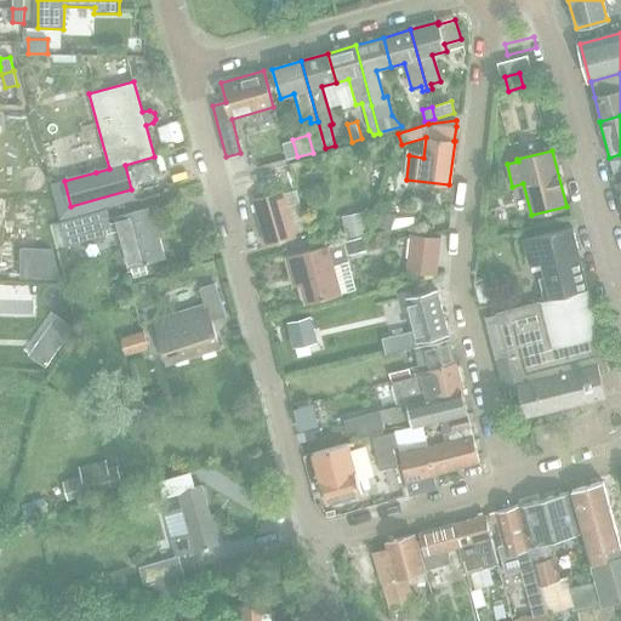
[(613,172),(620,170),(620,154),(609,158),(613,172)]
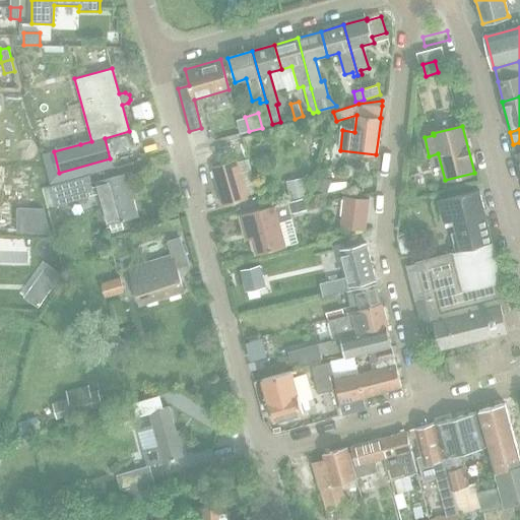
[(254,143),(251,134),(242,137),(245,146),(254,143)]
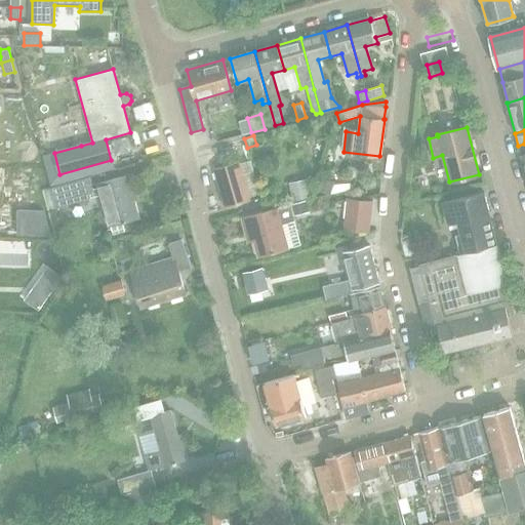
[(215,168),(225,205),(249,199),(240,162),(215,168)]
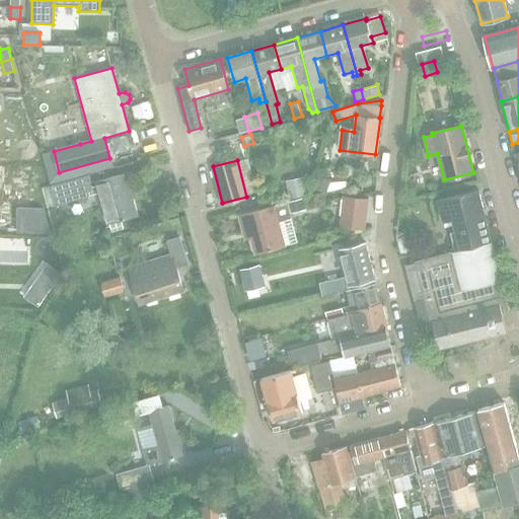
[(130,174),(98,182),(108,223),(136,216),(130,191),(134,190),(130,174)]
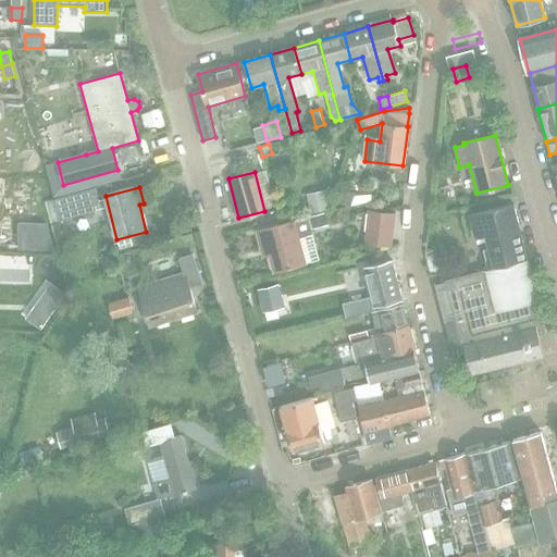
[(96,188),(53,199),(60,221),(96,210),(94,202),(100,201),(96,188)]
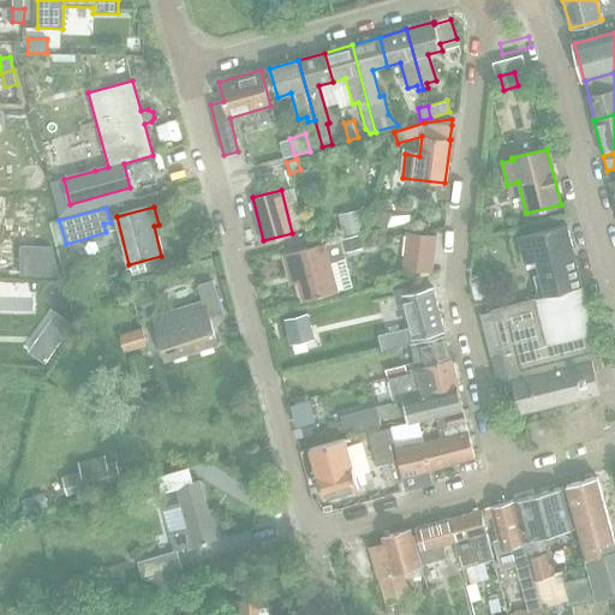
[(392,214),(375,209),(371,224),(387,228),(392,214)]
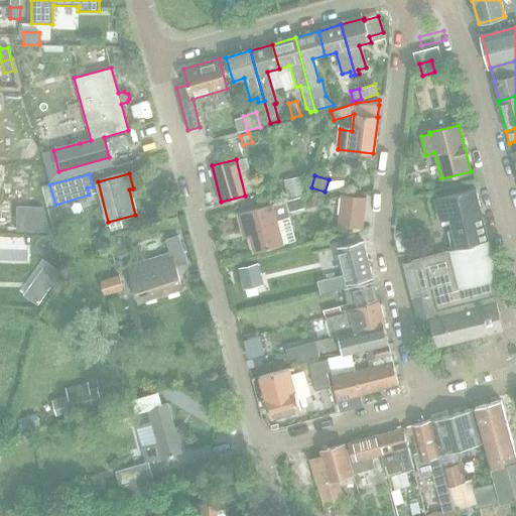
[(300,176),(282,180),(286,199),(303,195),(300,176)]
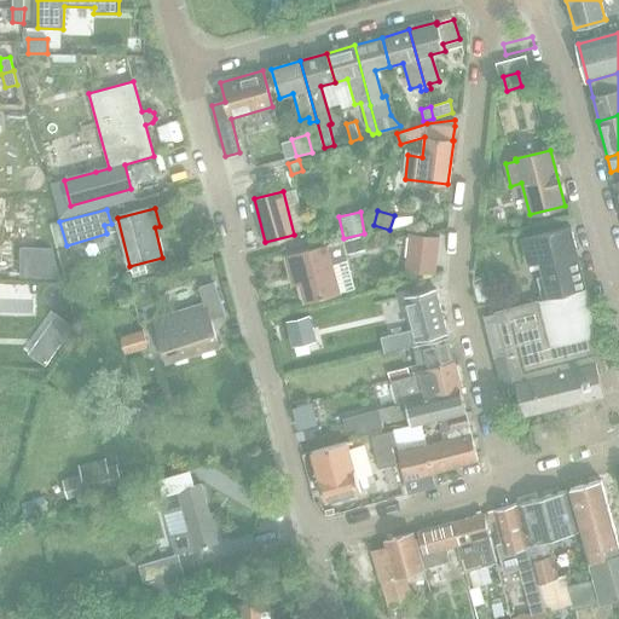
[(543,299),(585,288),(571,226),(521,239),(527,261),(539,259),(543,276),(537,277),(543,299)]
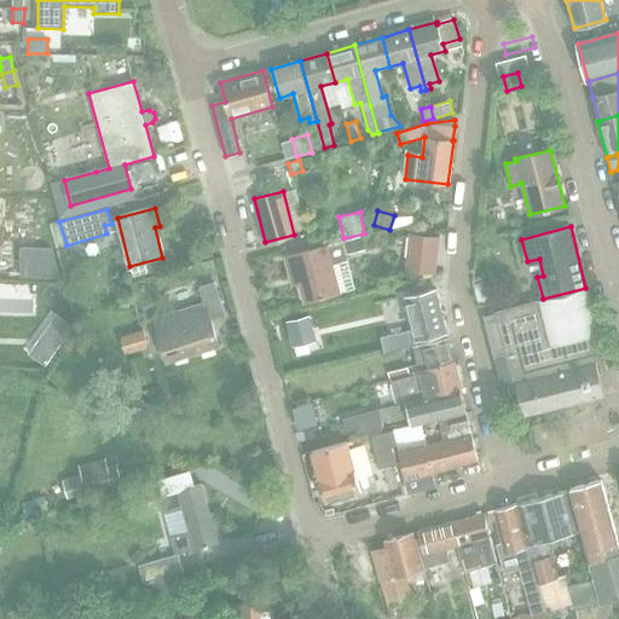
[(409,235),(405,268),(435,272),(439,238),(409,235)]
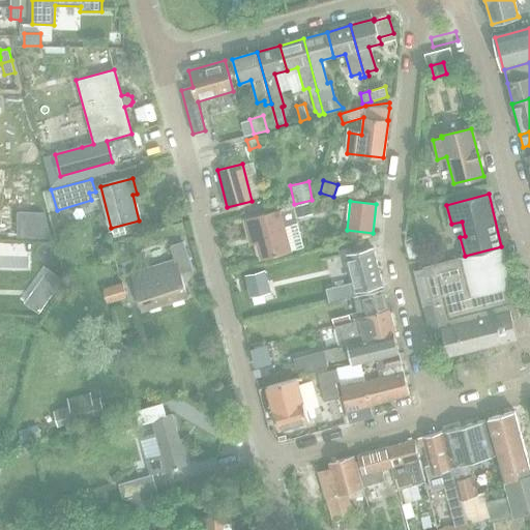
[(308,203),(293,207),(296,218),(312,214),(308,203)]
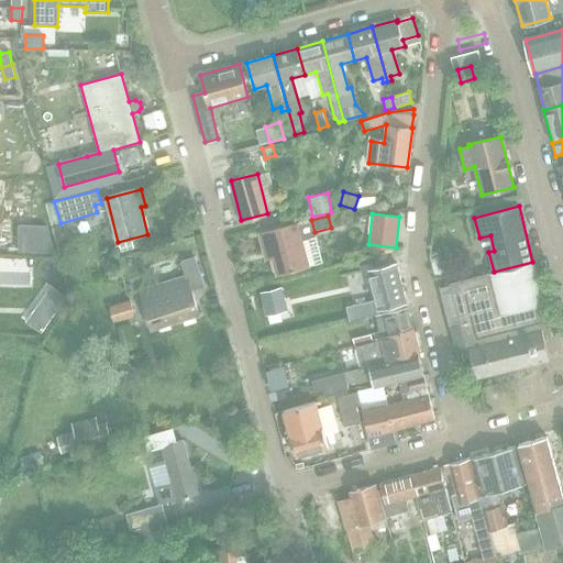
[(297,223),(260,233),(264,252),(271,250),(277,274),(308,266),(297,223)]
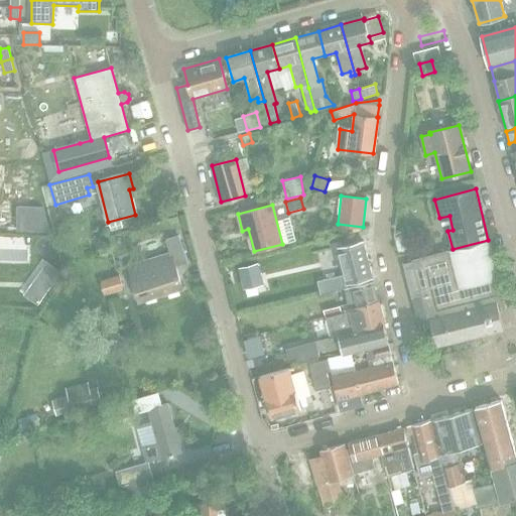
[(21,214),(20,231),(49,232),(45,215),(21,214)]
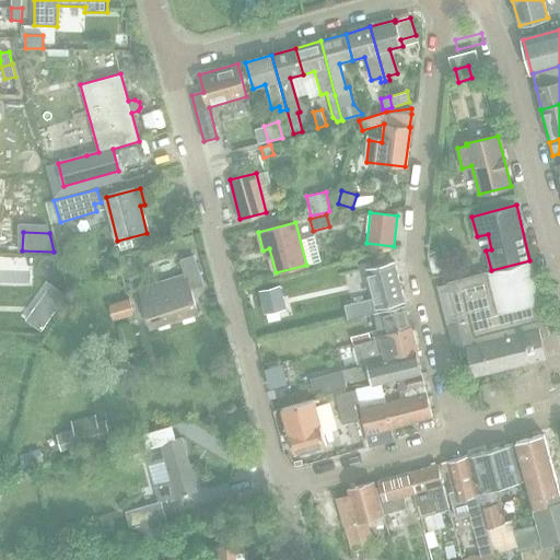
[(443,272),(436,248),(428,251),(428,256),(432,275),(443,272)]
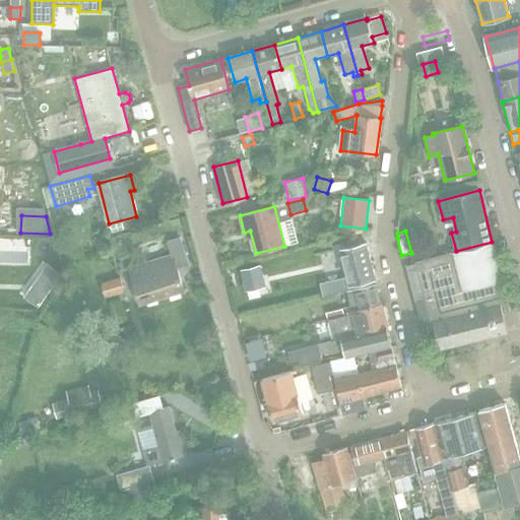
[(170,254),(130,264),(139,300),(182,288),(176,267),(187,265),(180,240),(167,243),(170,254)]
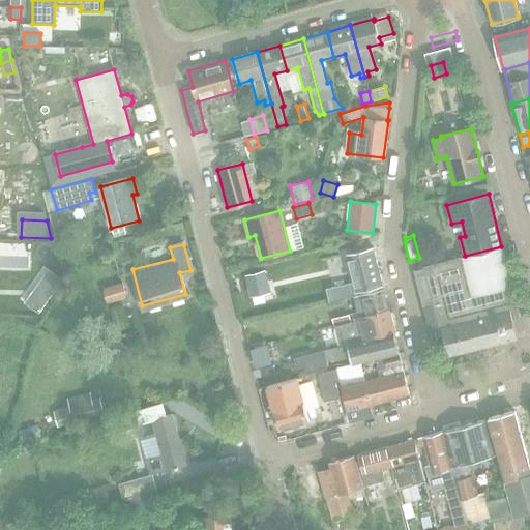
[(422,305),(433,302),(439,330),(441,329),(448,355),(517,339),(512,320),(520,317),(501,246),(465,256),(423,266),(423,268),(414,271),(422,305)]
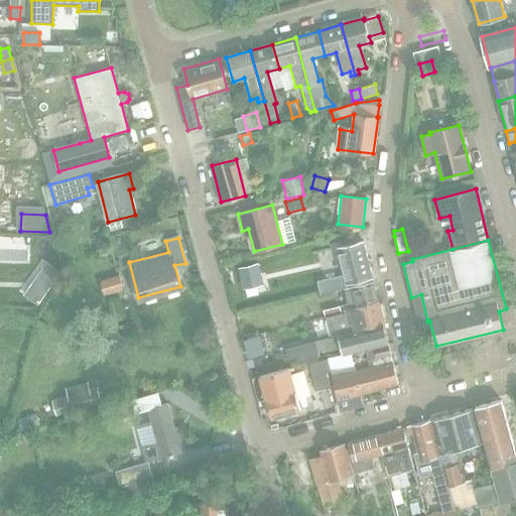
[(342,284),(372,277),(363,242),(315,253),(317,260),(339,254),(344,275),(340,276),(342,284)]
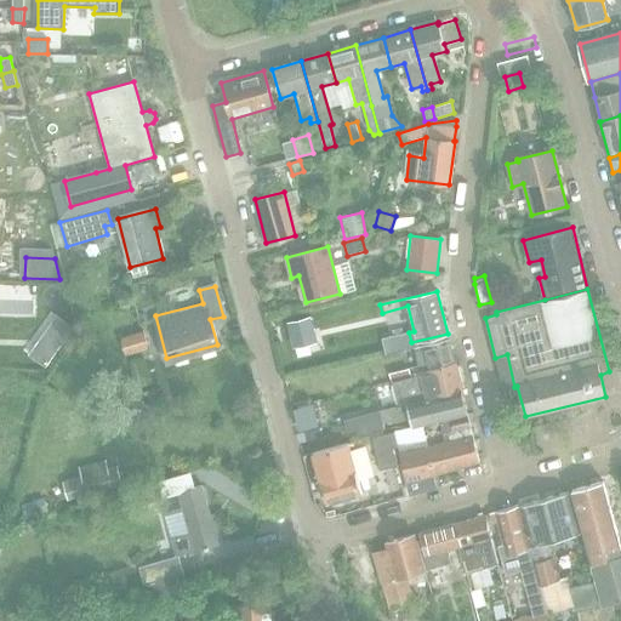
[(289,317),(272,322),(274,330),(291,326),(289,317)]
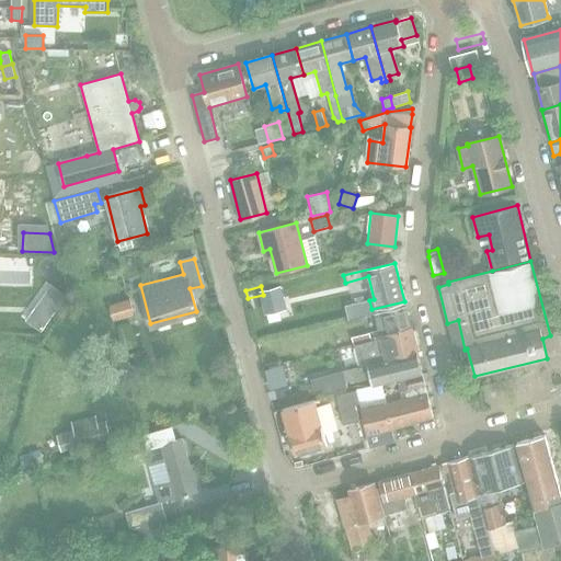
[(52,287),(27,321),(41,331),(66,297),(52,287)]
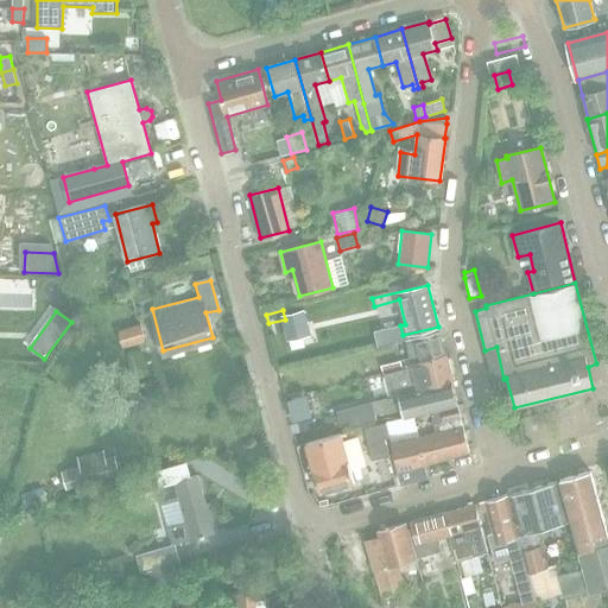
[(122,348),(145,341),(140,323),(118,329),(122,348)]
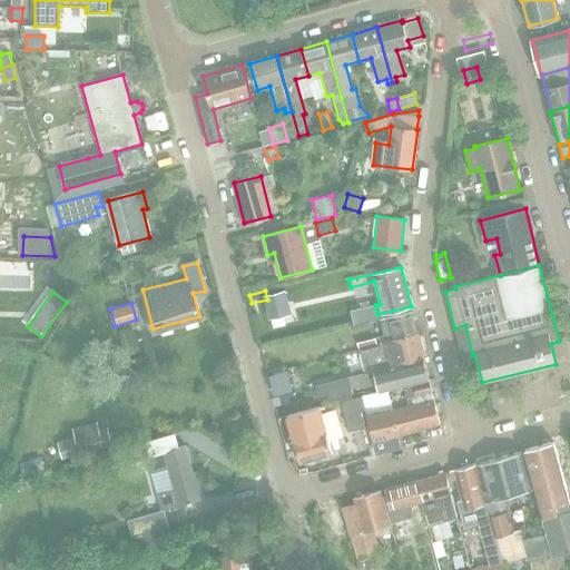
[(372,312),(353,316),(355,325),(375,321),(372,312)]
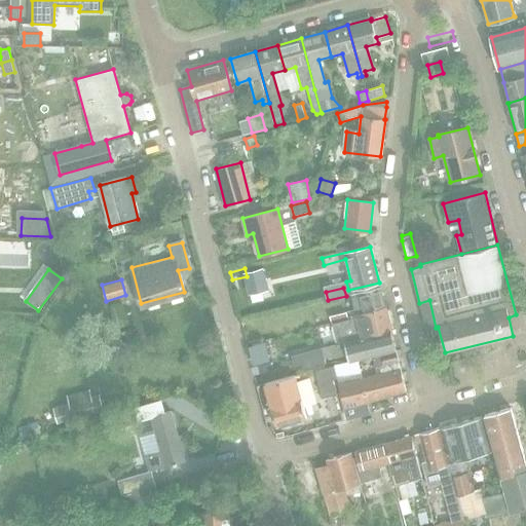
[(351,315),(385,307),(380,288),(351,295),(355,310),(350,311),(351,315)]
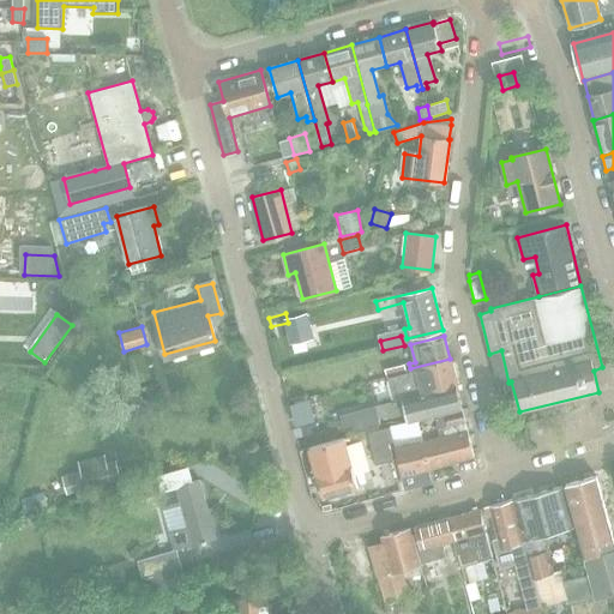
[(289,337),(272,343),(277,360),(294,354),(289,337)]
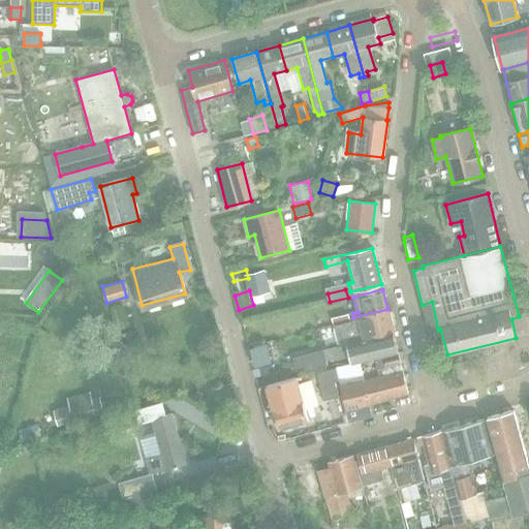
[(390,313),(389,313),(387,309),(353,317),(349,319),(334,322),(340,345),(394,333),(390,313)]
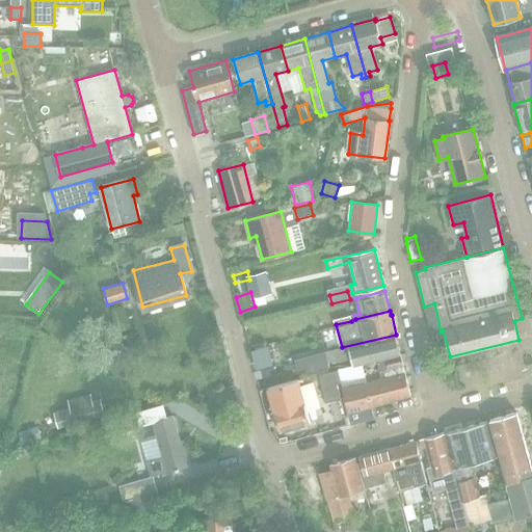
[(336,324),(351,321),(350,316),(335,320),(336,324)]
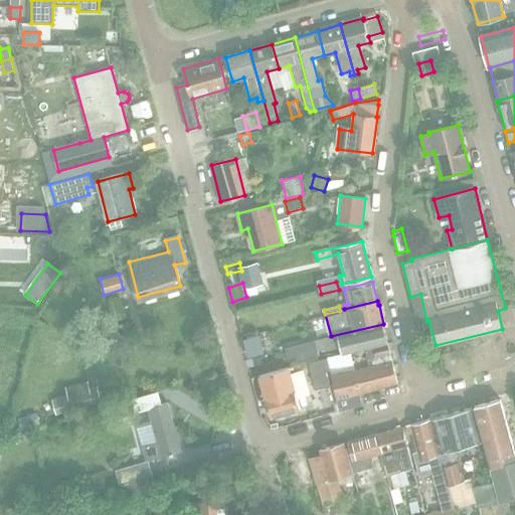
[(331,336),(315,340),(317,350),(340,345),(342,354),(350,352),(365,348),(387,343),(383,324),(331,336)]
